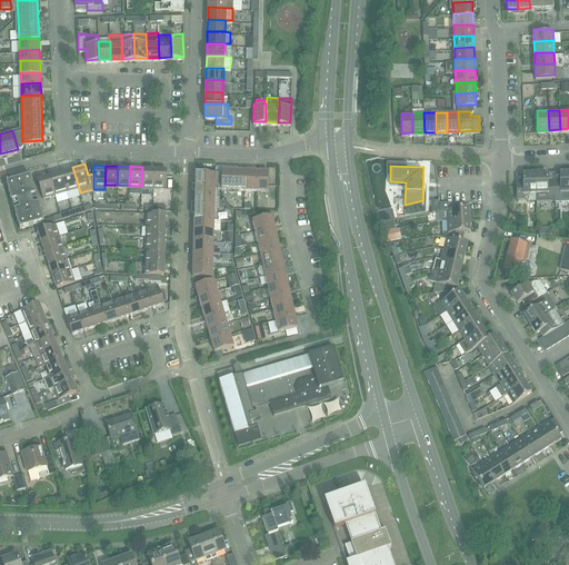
[(72,167),(61,170),(66,189),(68,196),(80,192),(78,185),(72,167)]
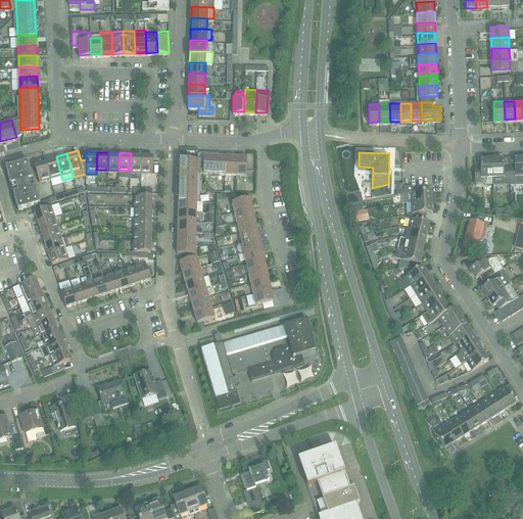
[(130,171),(141,171),(142,153),(131,153),(130,171)]
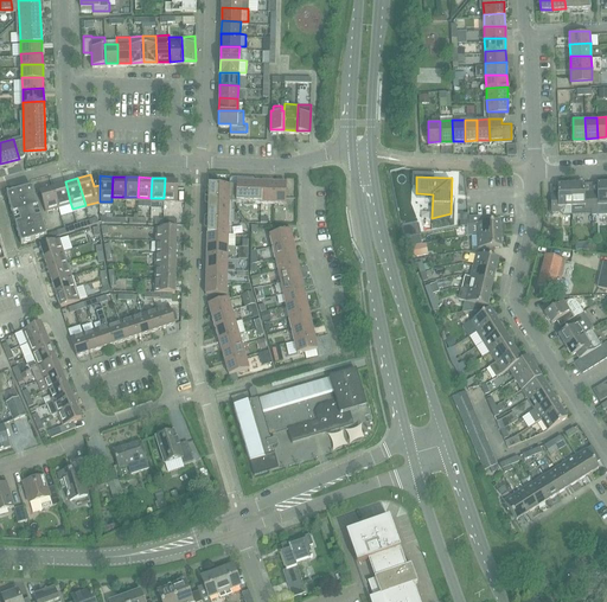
[(165,178),(164,198),(177,198),(178,178),(165,178)]
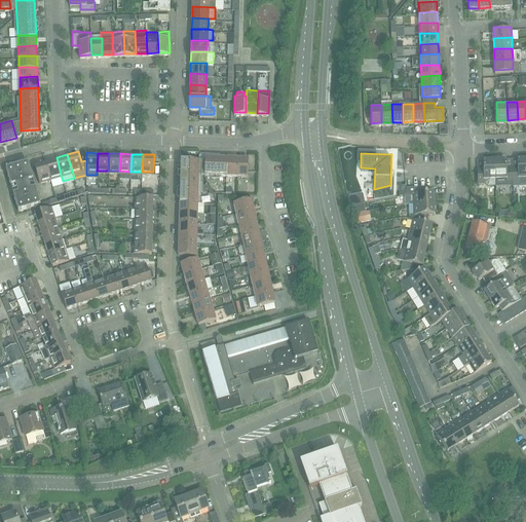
[(204,173),(215,173),(216,155),(205,154),(204,173)]
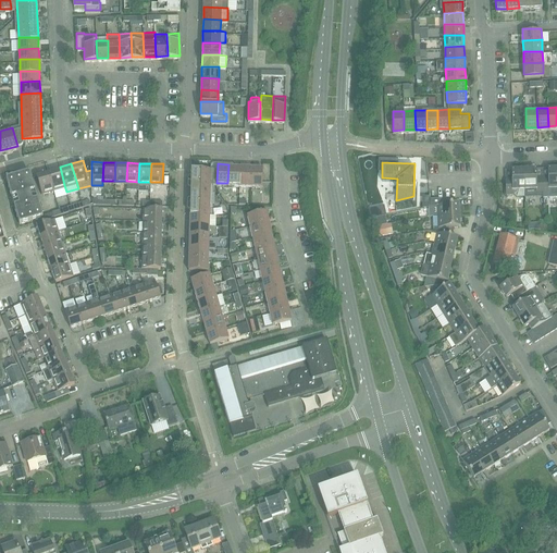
[(227,183),(239,184),(239,164),(229,164),(227,183)]
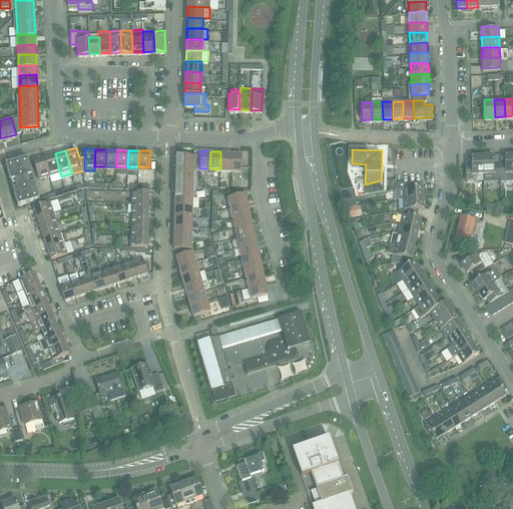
[(220,169),(230,169),(231,151),(220,151),(220,169)]
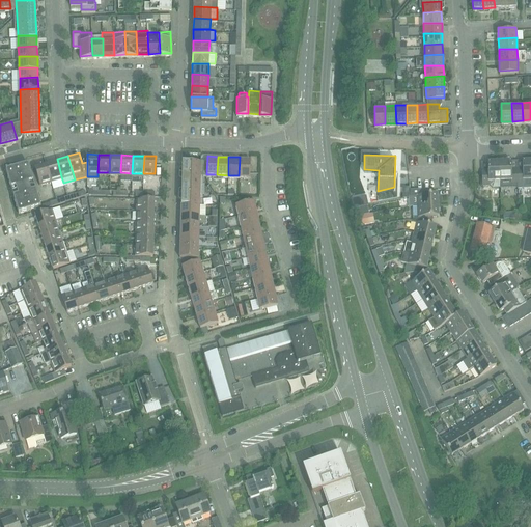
[(240,157),(239,175),(250,175),(250,157),(240,157)]
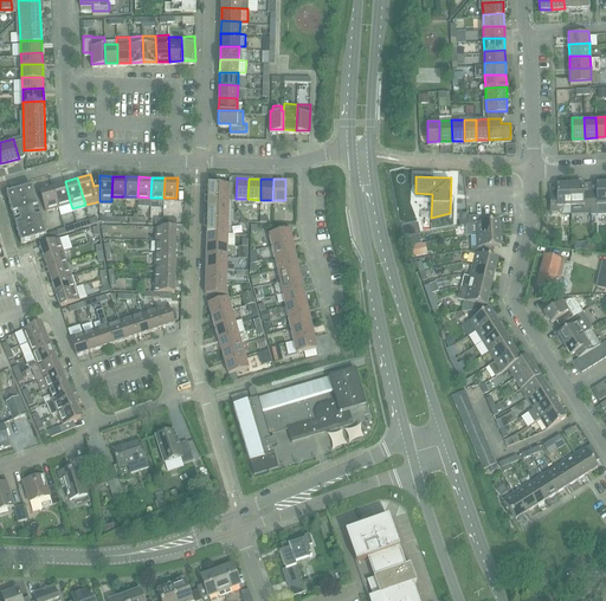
[(605,179),(597,180),(597,192),(590,192),(591,207),(598,206),(598,201),(605,201),(605,179)]
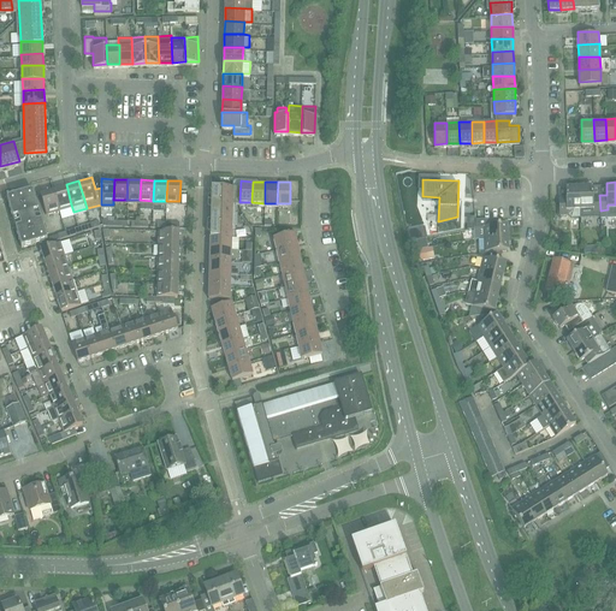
[(580,206),(579,183),(566,184),(566,196),(560,196),(560,212),(568,212),(572,214),(580,214),(580,206)]
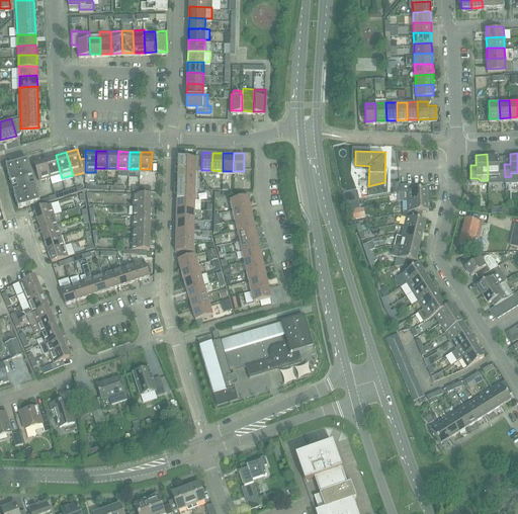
[(498,154),(487,154),(488,173),(498,173),(499,177),(505,177),(504,164),(499,164),(498,154)]
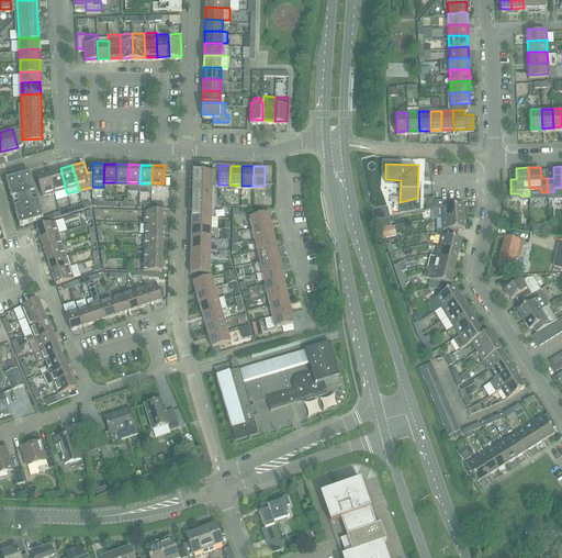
[(60,168),(48,171),(54,190),(56,198),(67,193),(65,187),(60,168)]
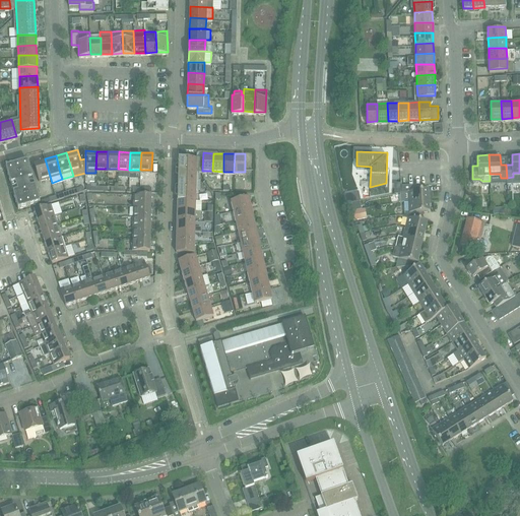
[(179,155),(178,166),(196,167),(196,155),(179,155)]
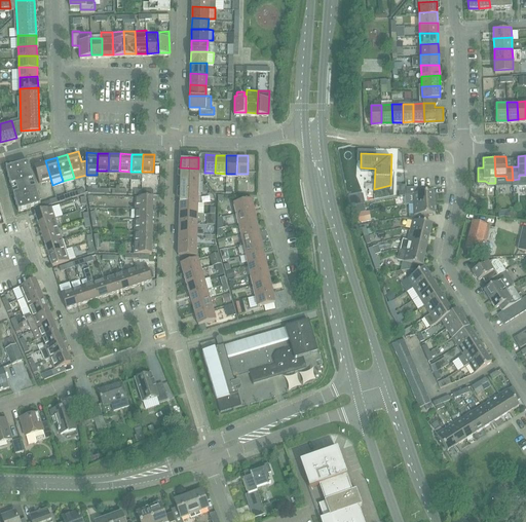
[(13,191),(19,209),(40,201),(28,159),(5,165),(10,183),(15,182),(17,190),(13,191)]
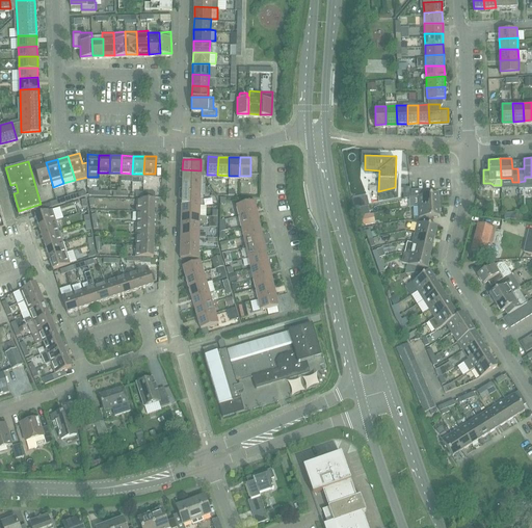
[(46,162),(35,165),(40,183),(51,180),(46,162)]
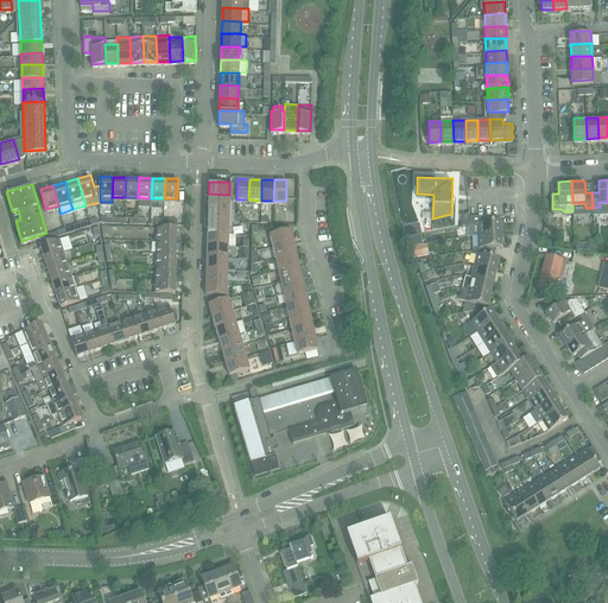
[(208,194),(208,207),(229,207),(229,195),(208,194)]
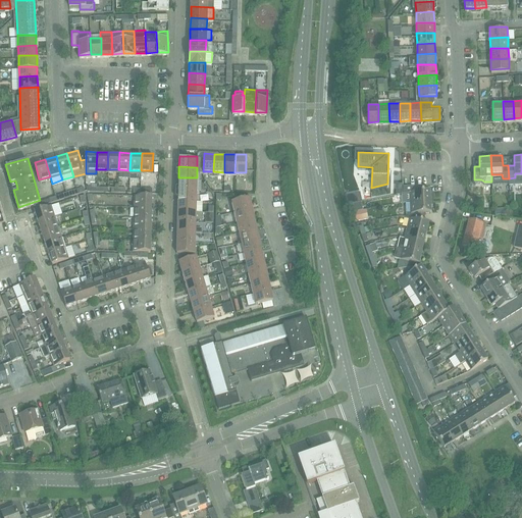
[(178,177),(178,188),(197,188),(197,177),(178,177)]
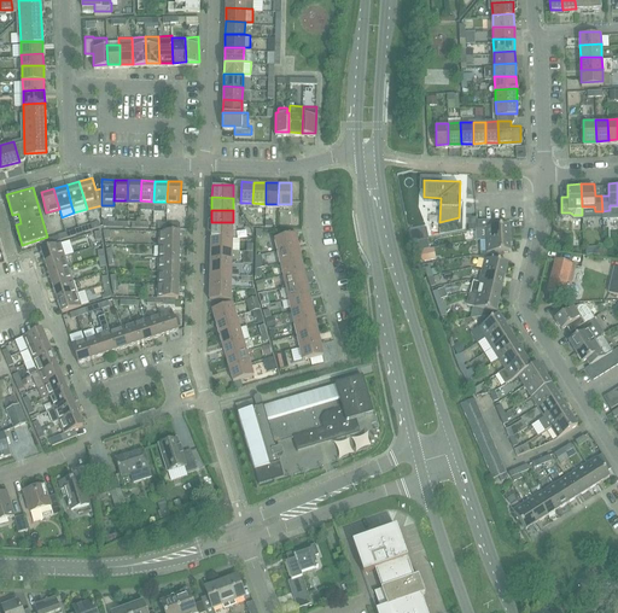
[(505,216),(477,217),(477,223),(476,223),(476,226),(476,237),(481,237),(512,235),(512,231),(509,232),(509,222),(505,222),(505,216)]
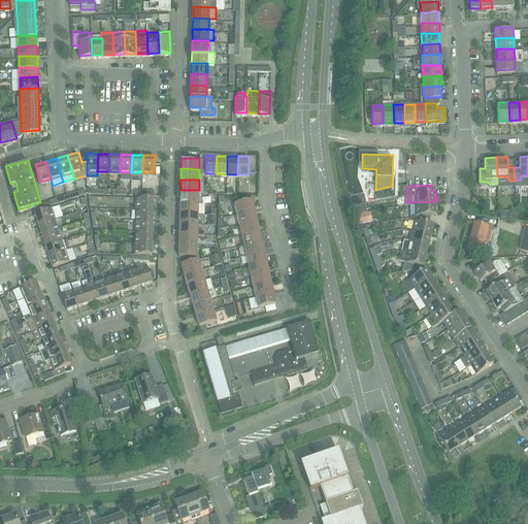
[(180,190),(179,200),(198,200),(199,190),(180,190)]
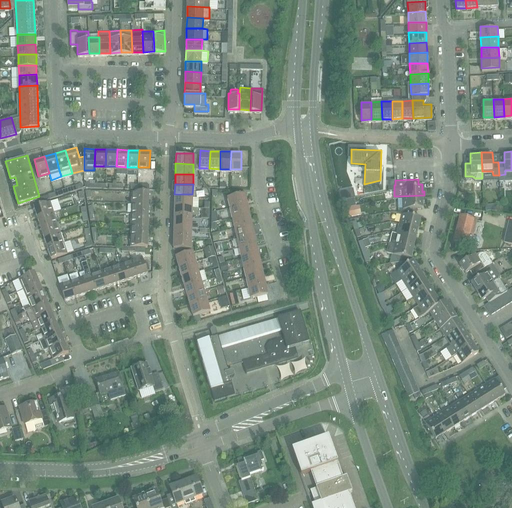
[(340,188),(338,188),(340,197),(342,197),(355,194),(353,185),(340,188)]
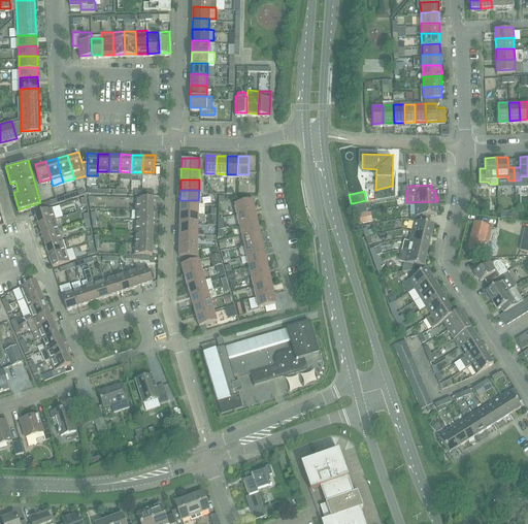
[(136,195),(135,206),(153,206),(154,195),(136,195)]
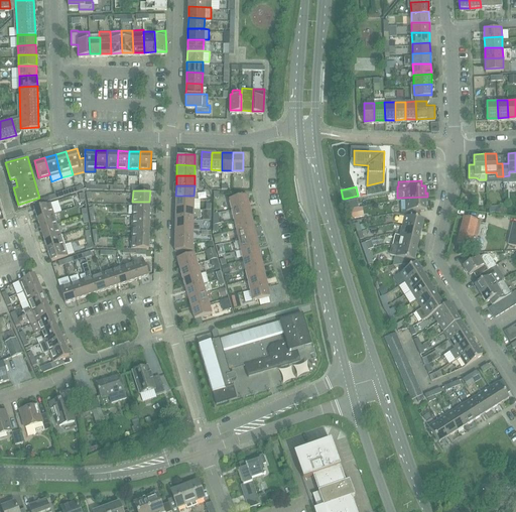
[(229,197),(232,207),(249,203),(246,193),(229,197)]
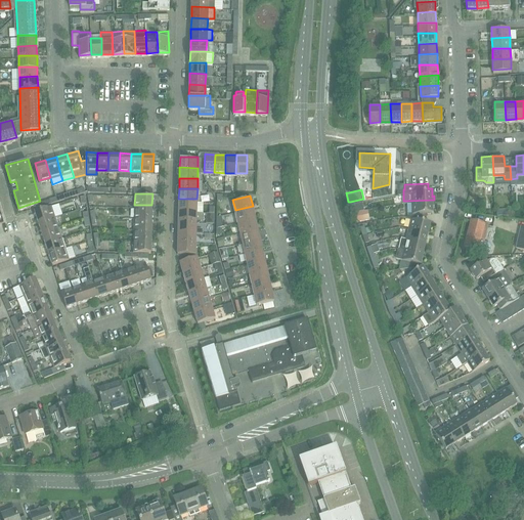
[(178,199),(178,209),(197,210),(197,199),(178,199)]
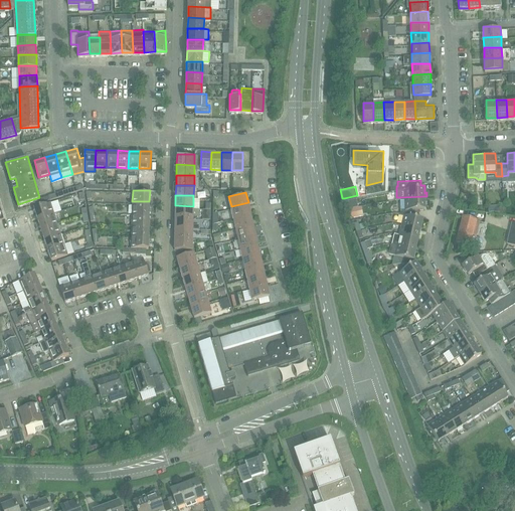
[(426,199),(426,196),(400,197),(400,207),(399,211),(403,212),(413,214),(415,207),(424,206),(424,199),(426,199)]
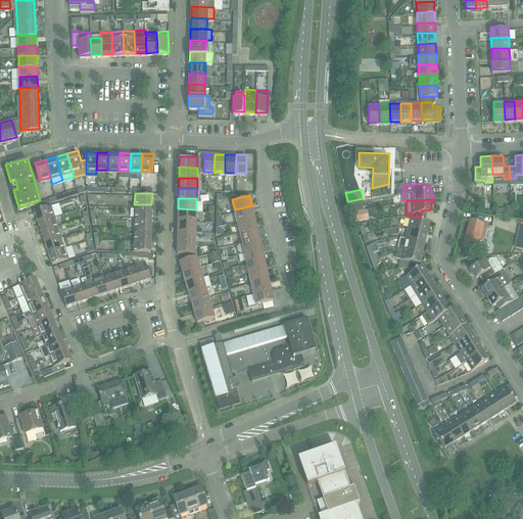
[(34,208),(38,220),(54,214),(51,202),(34,208)]
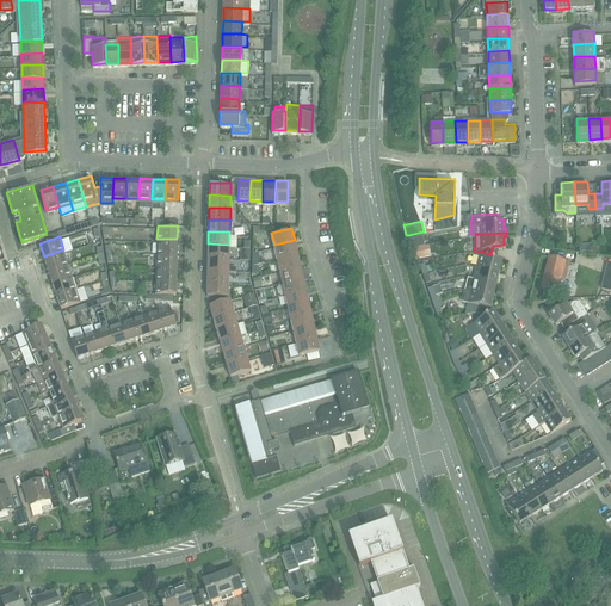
[(426,236),(427,249),(439,248),(439,236),(426,236)]
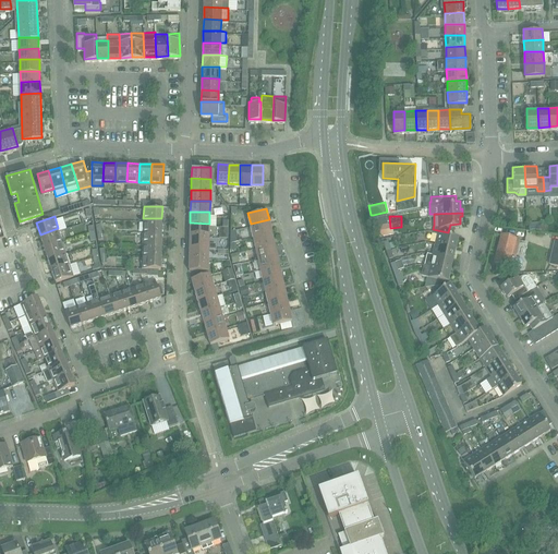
[(143,218),(143,230),(161,230),(161,218),(143,218)]
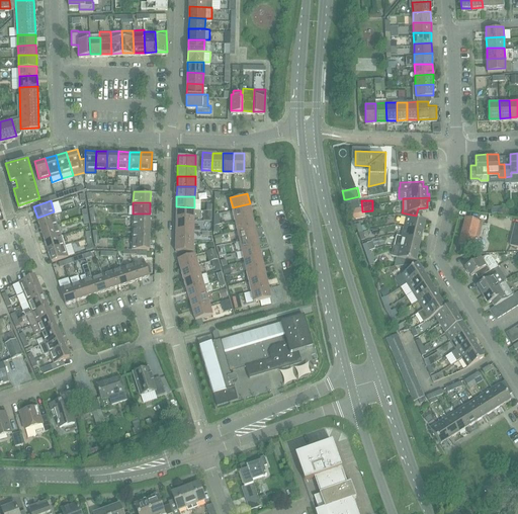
[(233,207),(235,218),(252,213),(250,203),(233,207)]
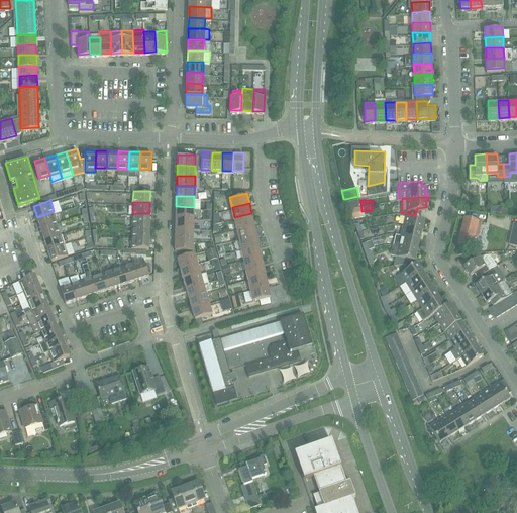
[(176,206),(176,216),(194,217),(194,207),(176,206)]
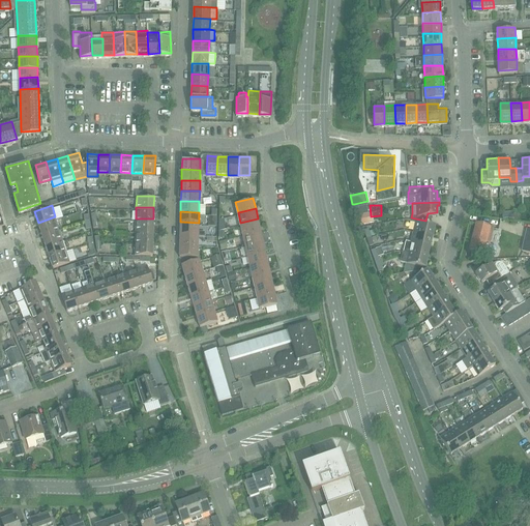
[(367,211),(358,212),(359,220),(369,218),(367,211)]
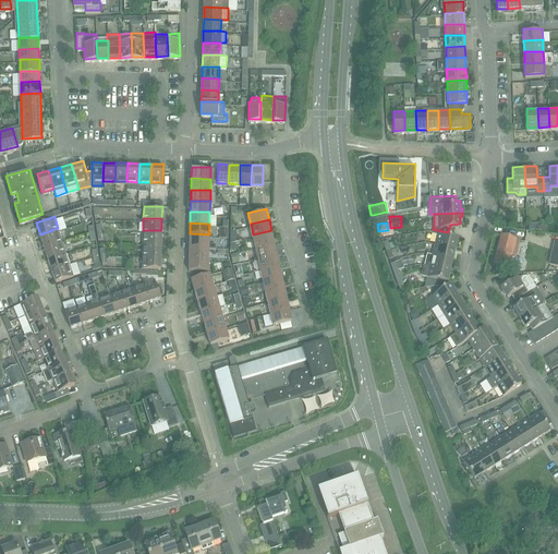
[(40,235),(44,245),(62,240),(58,228),(40,235)]
